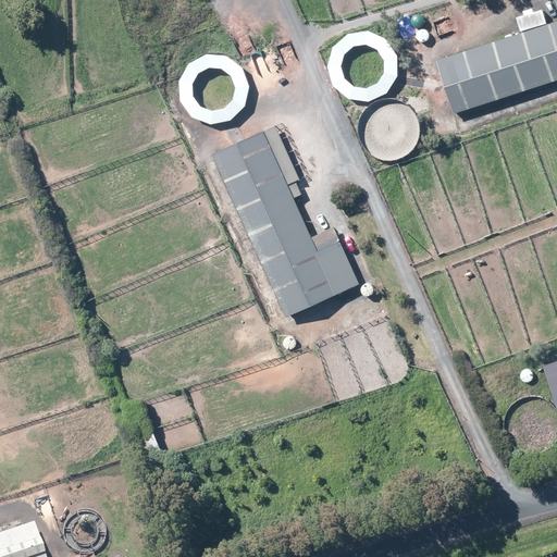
[(556,21),(429,59),(447,121),(556,89),(556,0),(551,0),(556,19),(556,21)]
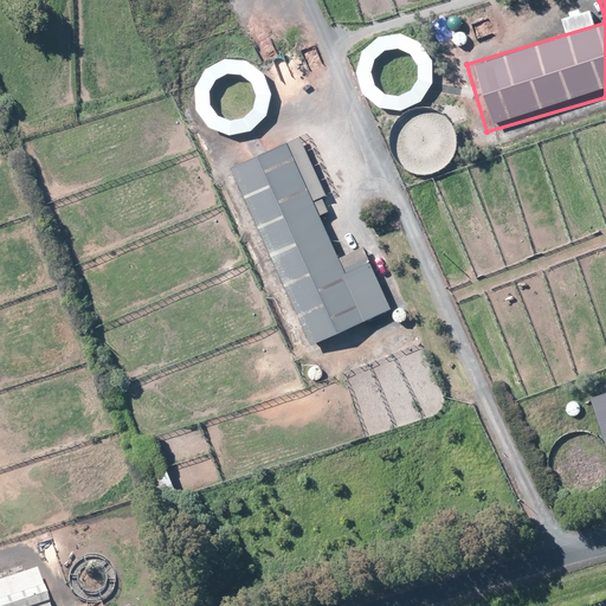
[(419,42),(400,34),(379,37),(361,55),(358,75),(363,94),(380,109),(403,111),(423,101),(433,82),(433,60),(419,42)]
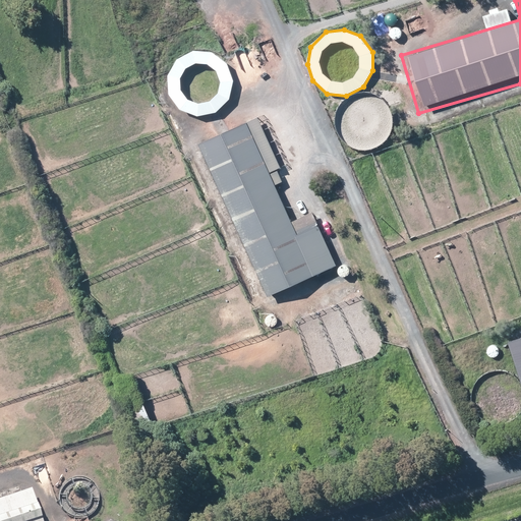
[(226,63),(213,52),(194,50),(175,60),(168,75),(168,93),(178,109),(196,117),(216,113),(229,99),(234,81),(226,63)]
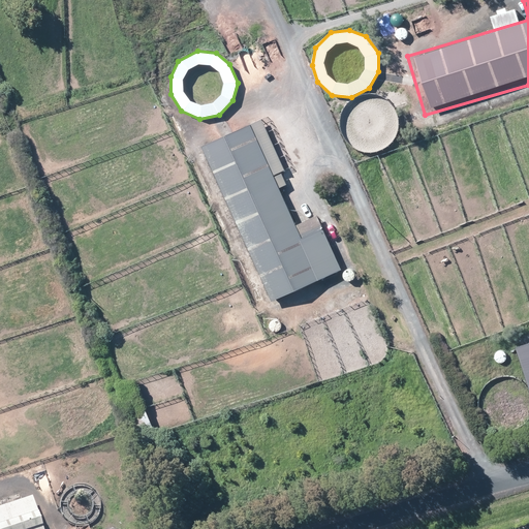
[(254,117),(200,142),(272,301),(344,268),(322,219),(304,227),(254,117)]
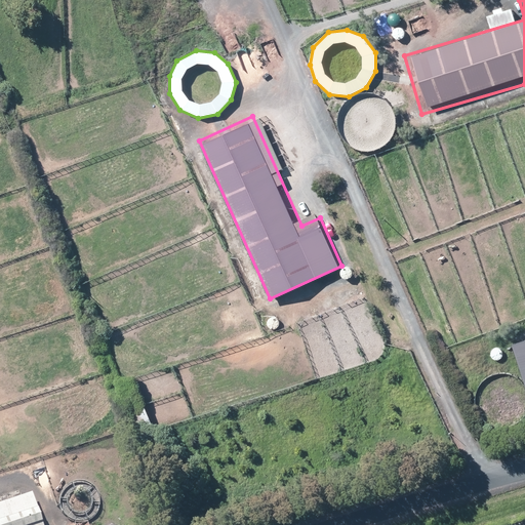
[(0,524),(44,524),(34,491),(0,502),(0,524)]
